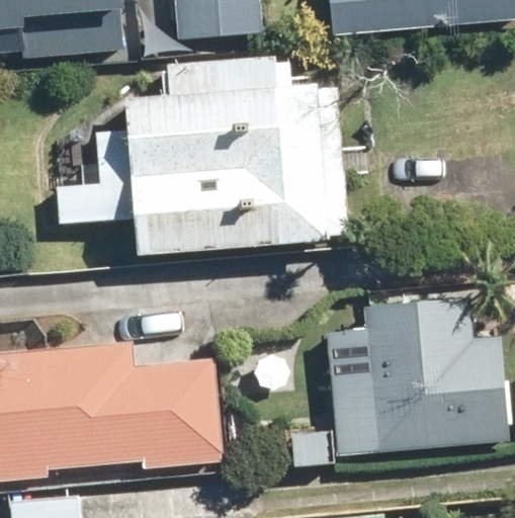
[(0,56),(19,55),(16,0),(0,0),(0,56)]
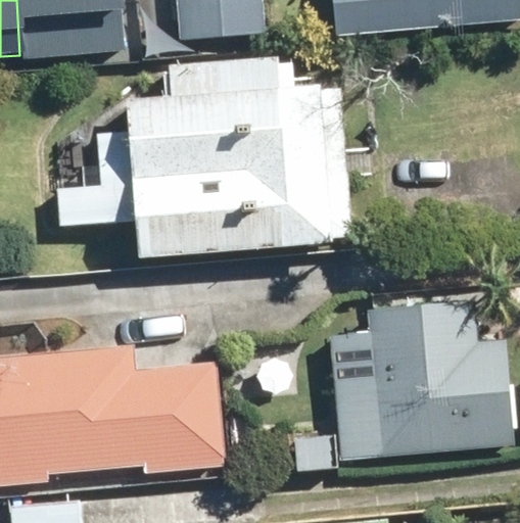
[(43,0),(48,42),(115,37),(112,0),(43,0)]
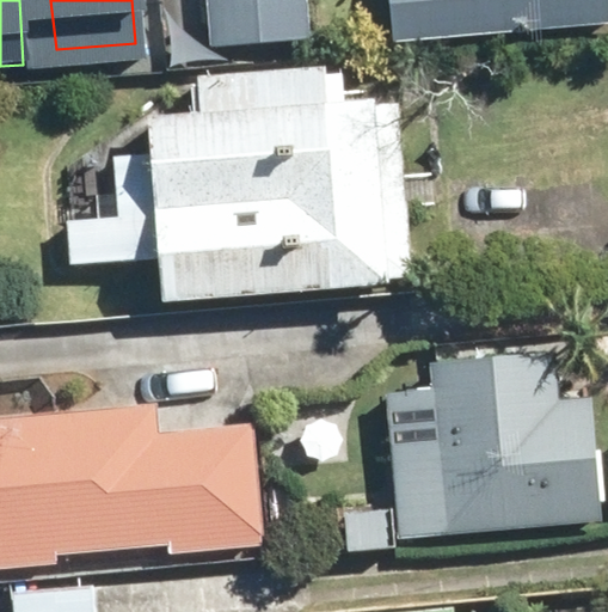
[(308,0),(204,0),(208,47),(312,38),(308,0)]
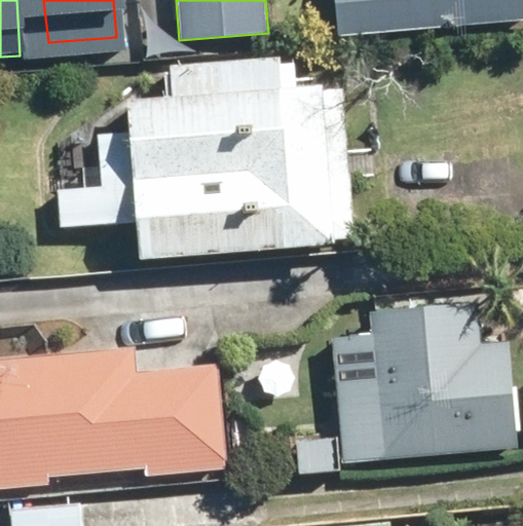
[(522,0),(334,0),(338,41),(522,24),(522,0)]
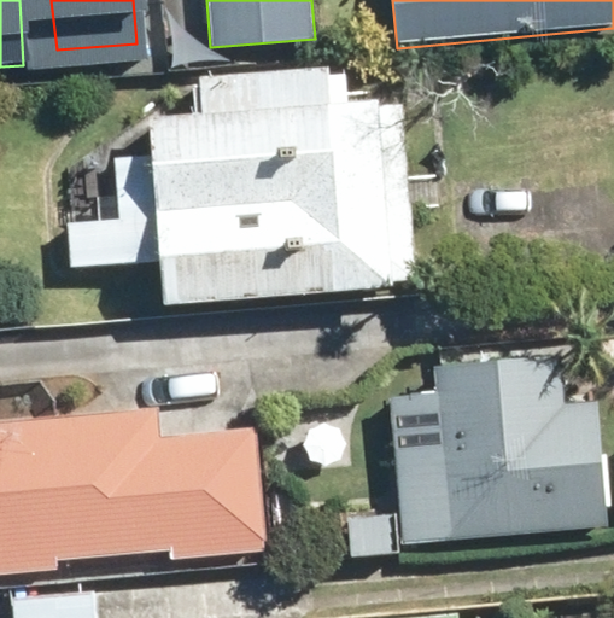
[(161,262),(165,309),(422,292),(405,103),(337,106),(332,66),(191,77),(193,117),(152,121),(153,153),(115,156),(118,221),(66,220),(69,268),(161,262)]
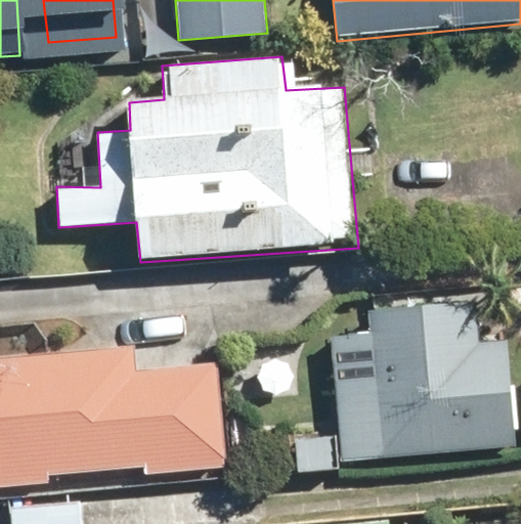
[(370,331),(329,333),(340,457),(517,444),(509,341),(478,343),(475,303),(370,312),(370,331)]
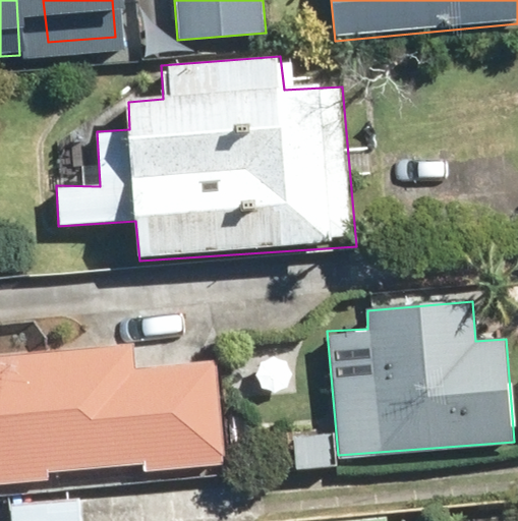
[(0,483),(46,479),(44,471),(140,462),(140,472),(227,464),(216,357),(133,366),(131,344),(0,354),(0,483)]
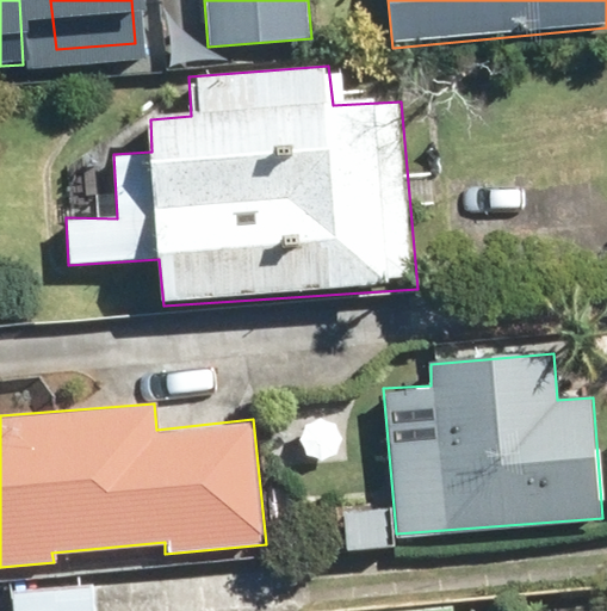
[(93,610),(91,580),(12,586),(12,610),(93,610)]
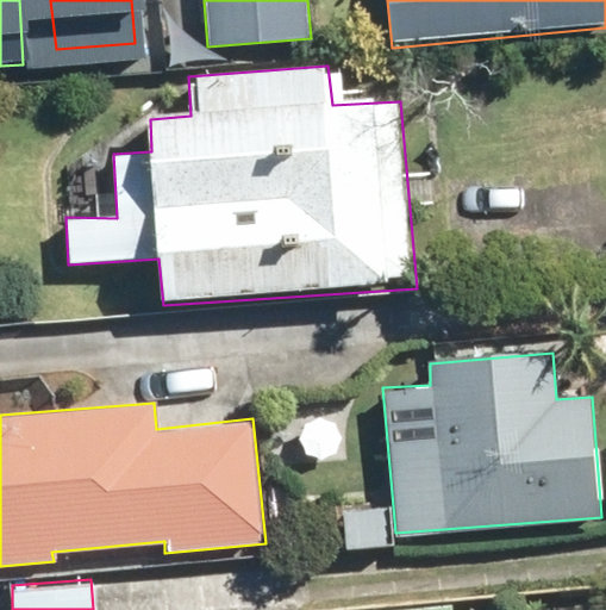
All buildings are outlined.
